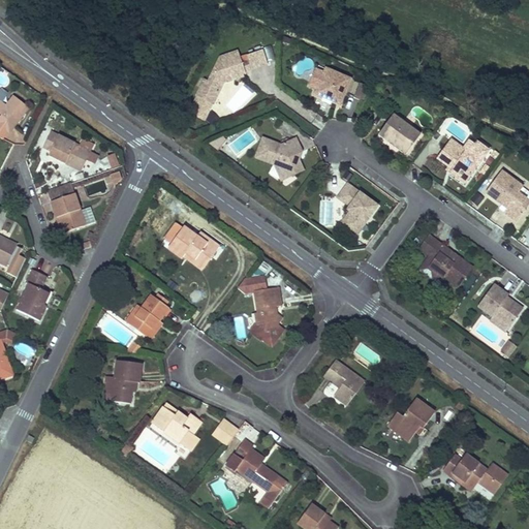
[(270,65),(265,52),(250,57),(255,71),(270,65)]
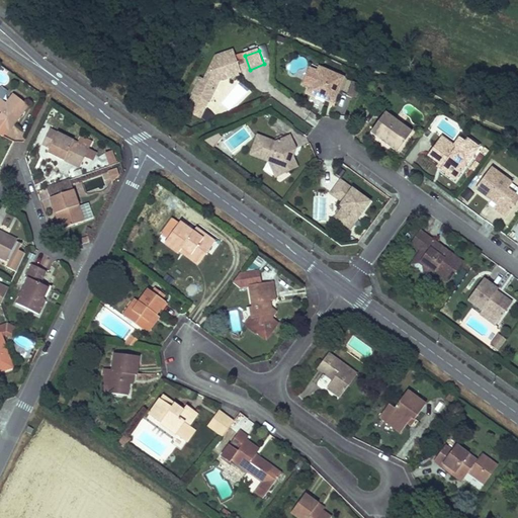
[(241,71),(235,53),(216,59),(204,82),(200,80),(193,97),(209,104),(221,81),(222,77),(241,71)]
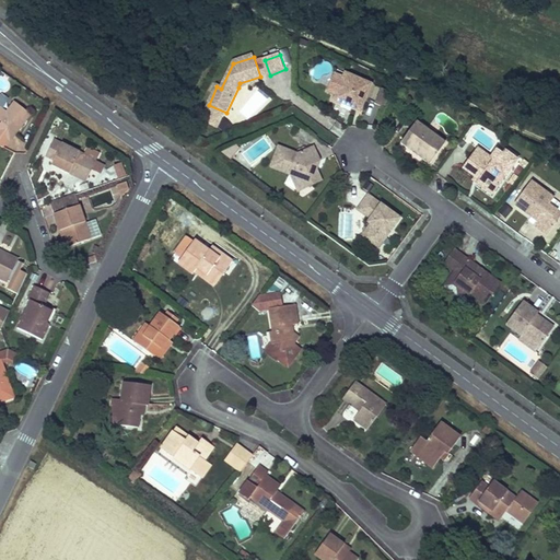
[(373,83),(347,73),(343,81),(338,94),(336,100),(362,111),(373,83)]
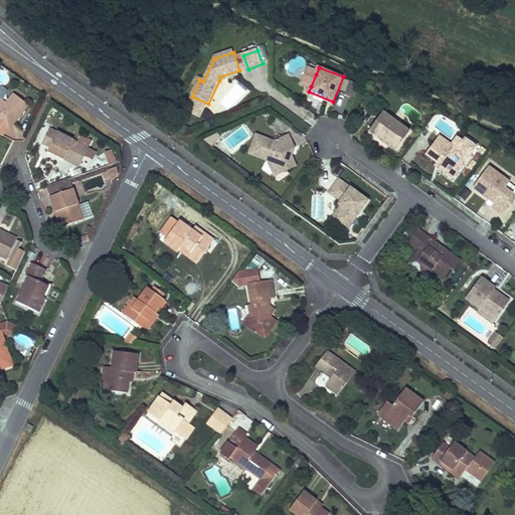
[(240,73),(239,70),(220,76),(219,80),(240,73)]
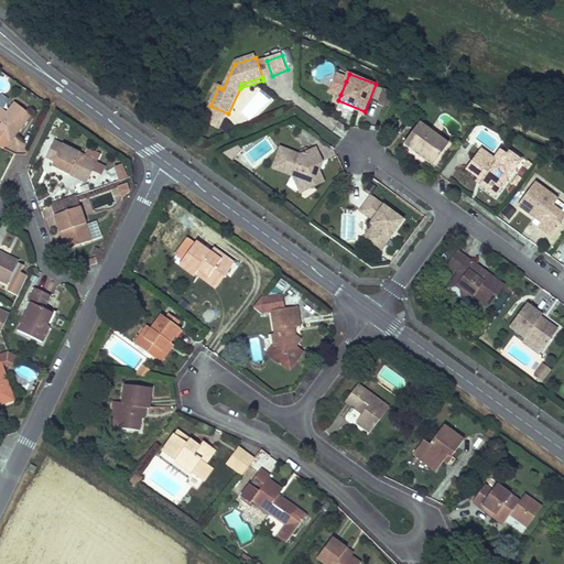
[(333,91),(340,95),(346,82),(337,78),(333,91)]
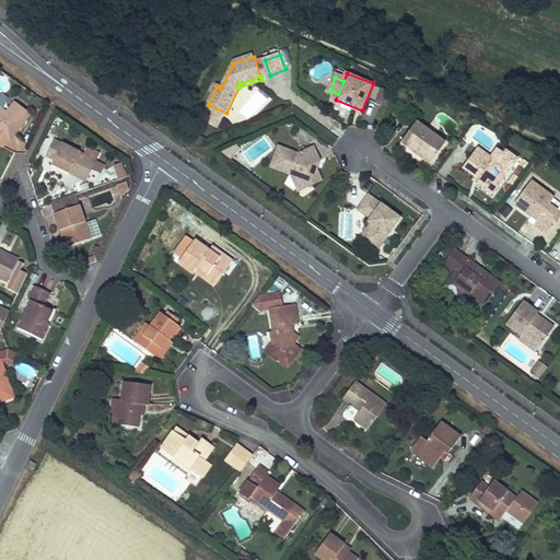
[(376,104),(385,108),(392,93),(383,89),(376,104)]
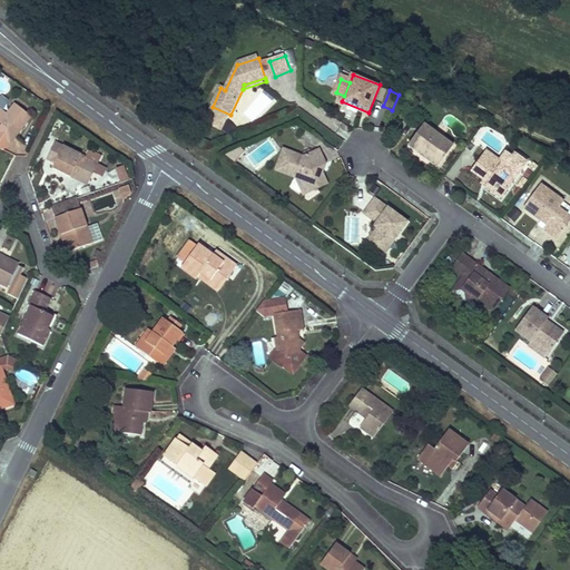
[(10,146),(32,118),(16,106),(7,117),(0,111),(0,153),(1,154),(9,145),(10,146)]
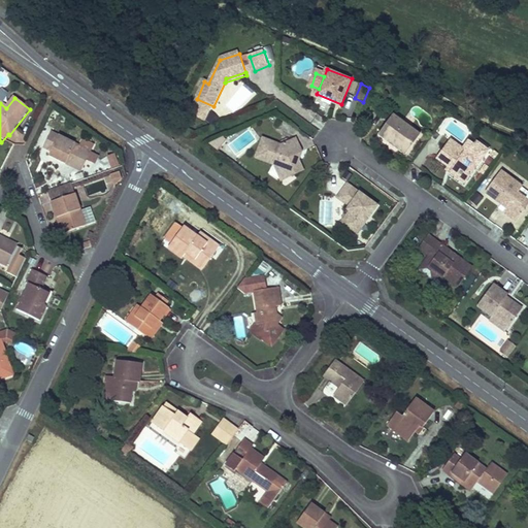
[(424,131),(396,112),(381,135),(407,154),(424,131)]
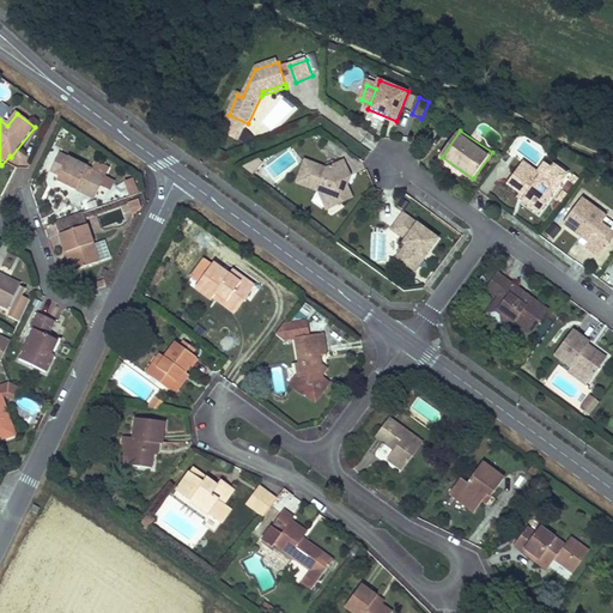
[(107,177),(59,152),(50,170),(59,175),(55,181),(76,192),(78,186),(97,195),(107,177)]
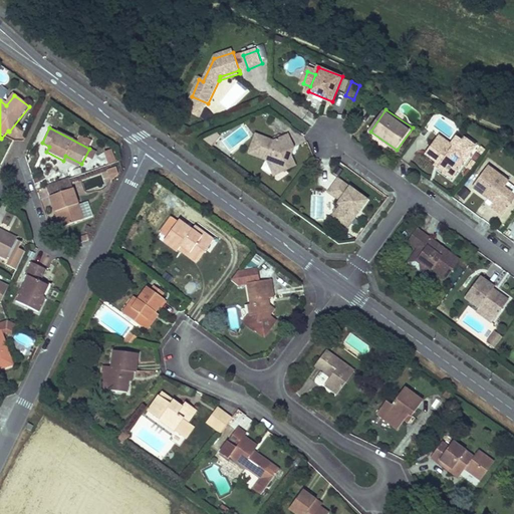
[(277,142),(257,135),(250,153),(267,159),(269,166),(286,172),(297,166),(291,153),(297,150),(291,136),(277,142)]
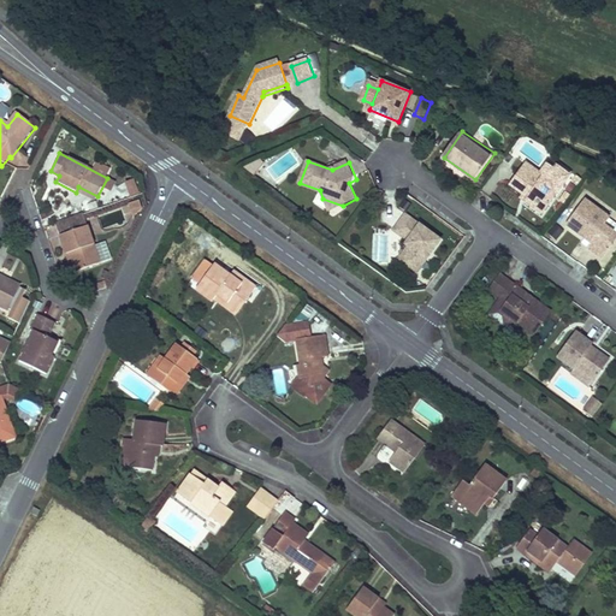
[(555,170),(549,165),(543,173),(527,161),(511,182),(531,196),(526,201),(543,213),(568,181),(555,170)]
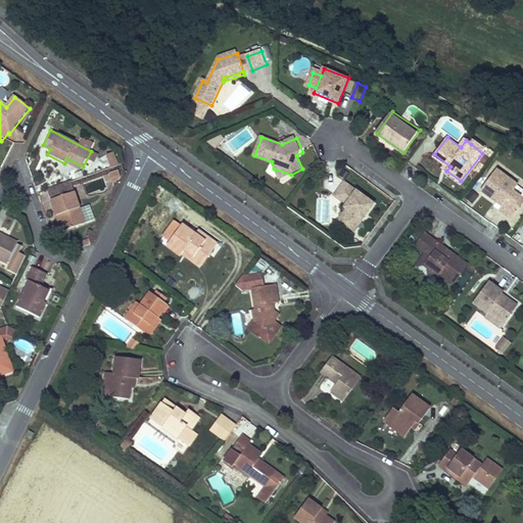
[(485,149),(474,141),(471,144),(482,153),(485,149)]
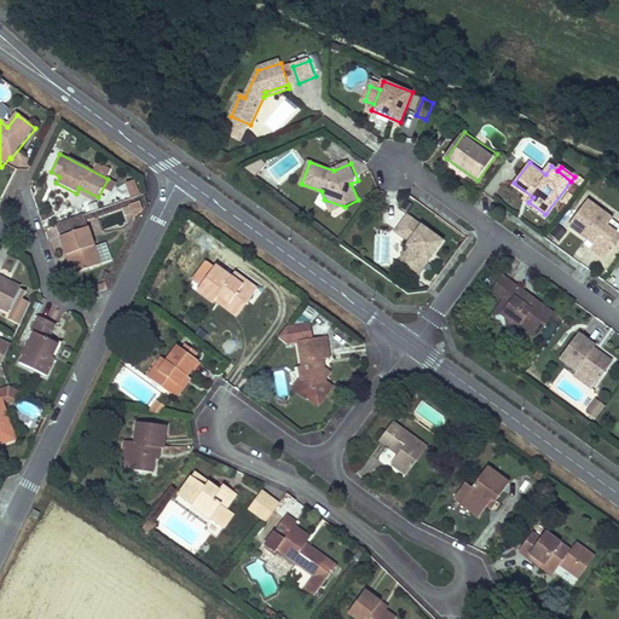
[(134,185),(123,187),(127,200),(138,196),(134,185)]
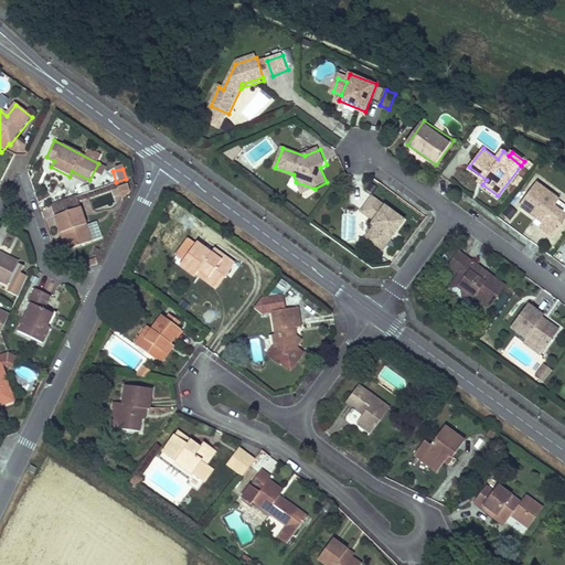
[(86,185),(89,180),(72,171),(70,177),(86,185)]
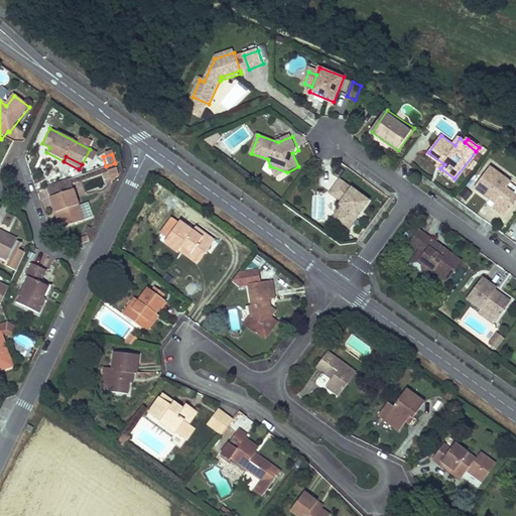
[(274,178),(287,172),(270,166),(274,178)]
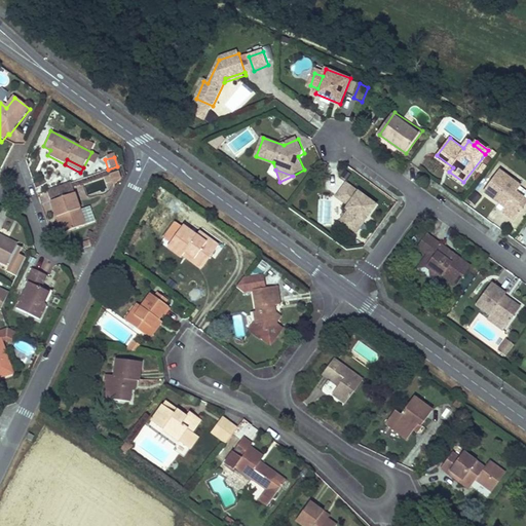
[(525,208),(525,190),(499,171),(484,192),(505,208),(502,212),(516,222),(525,208)]
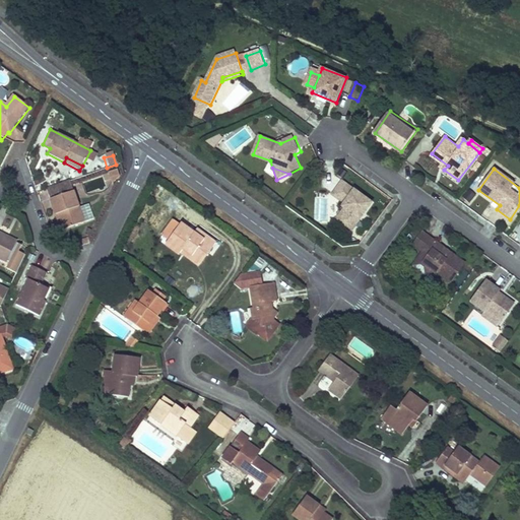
[(373,203),(343,182),(333,196),(346,206),(335,221),(351,233),(373,203)]
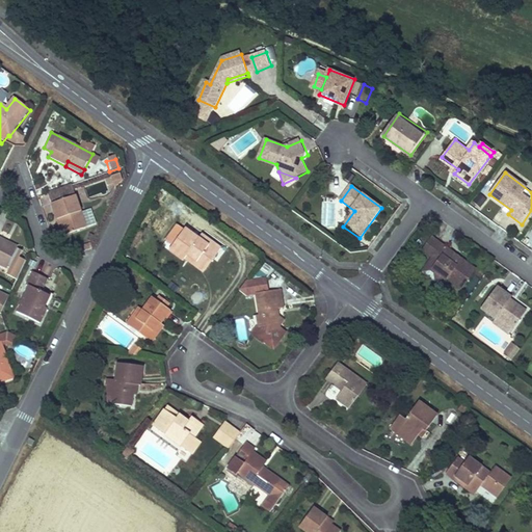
[(81,213),(75,196),(50,205),(57,227),(61,224),(65,236),(86,229),(81,213)]
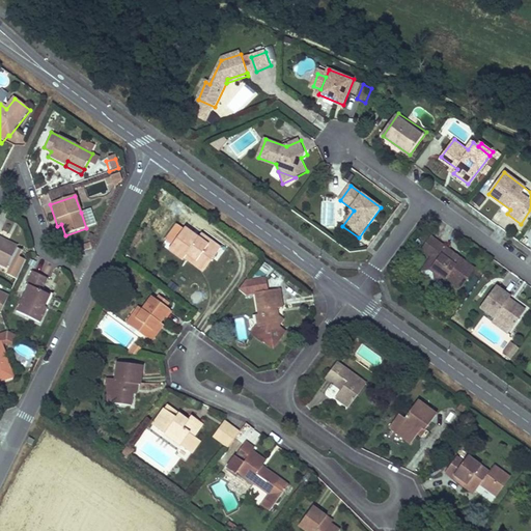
[(81,213),(86,228),(95,225),(90,210),(81,213)]
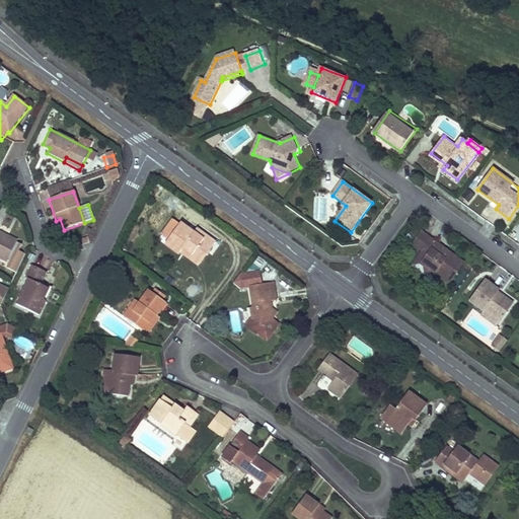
[(168,238),(178,224),(170,218),(160,233),(168,238)]
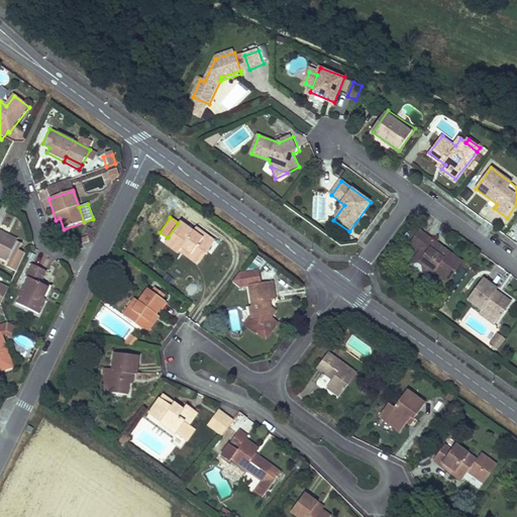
[(199,264),(214,241),(193,226),(190,231),(178,223),(168,237),(162,245),(176,255),(178,253),(180,249),(199,264)]
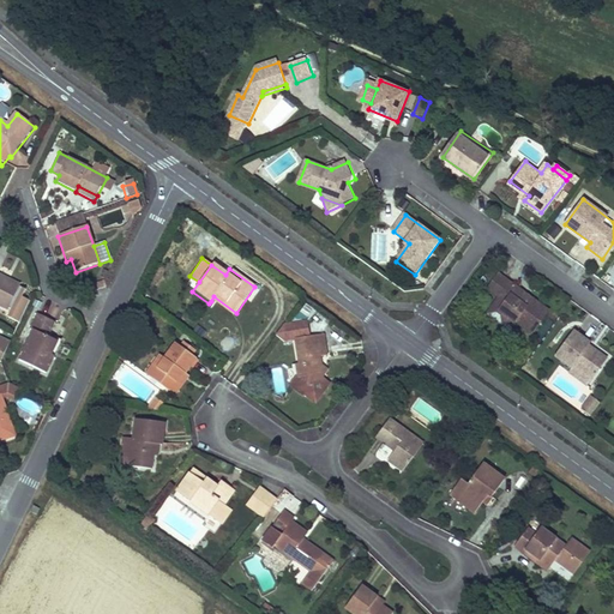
[(534,298),(500,274),(488,289),(500,298),(509,304),(500,314),(509,320),(515,325),(517,320),(533,333),(548,312),(531,300),(534,298)]
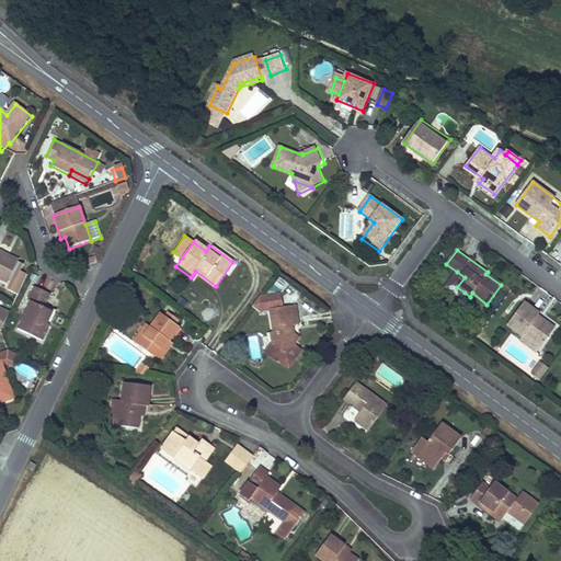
[(15,264),(0,255),(0,285),(4,287),(15,264)]
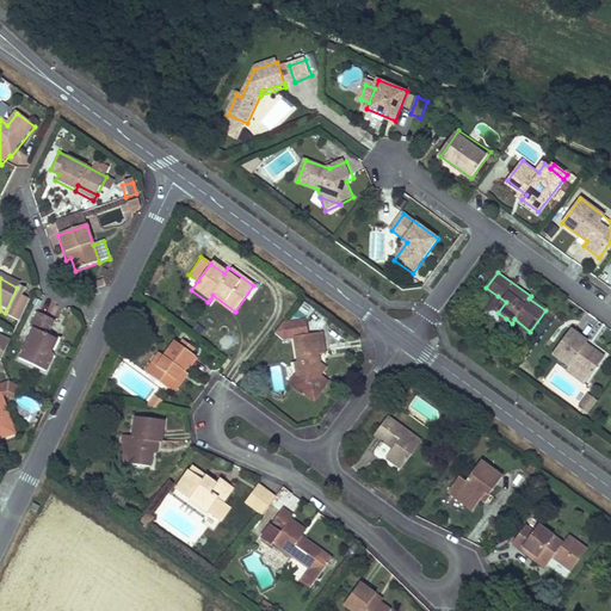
[(232,315),(235,312),(213,295),(210,300),(232,315)]
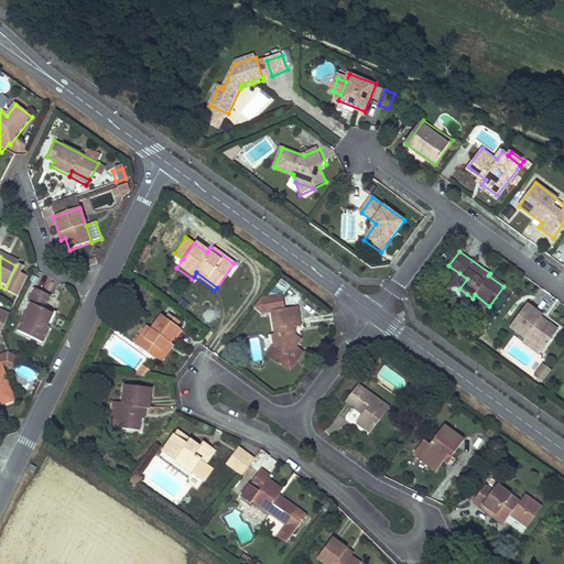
[(461,297),(467,294),(459,289),(467,279),(459,273),(448,289),(461,297)]
